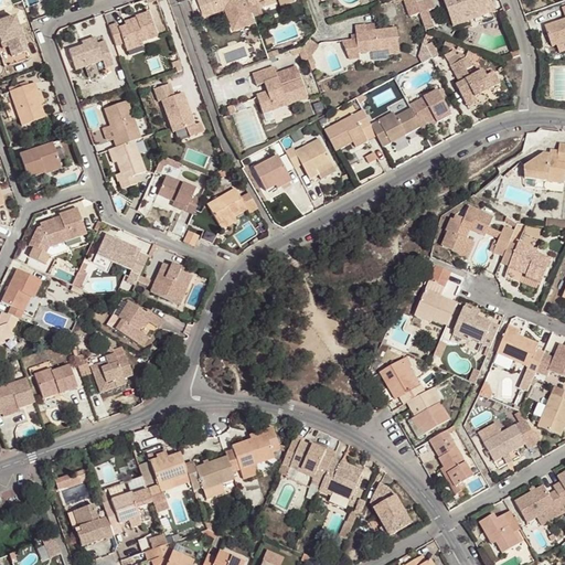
[(198,0),(204,16),(237,3),(238,7),(244,6),(249,4),(249,3),(247,0),(198,0)]
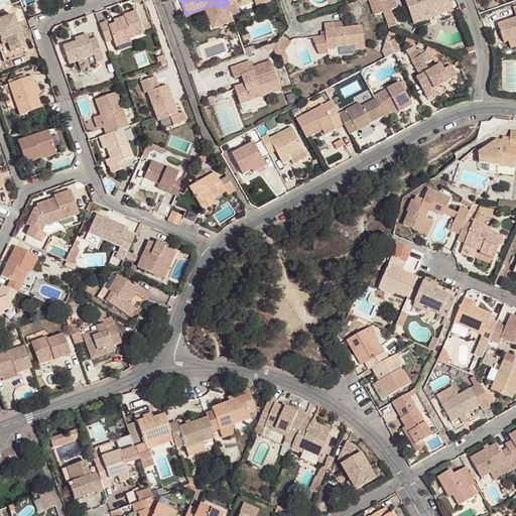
[(383,13),(388,28),(398,25),(393,8),(398,7),(395,0),(367,0),(372,16),(383,13)]
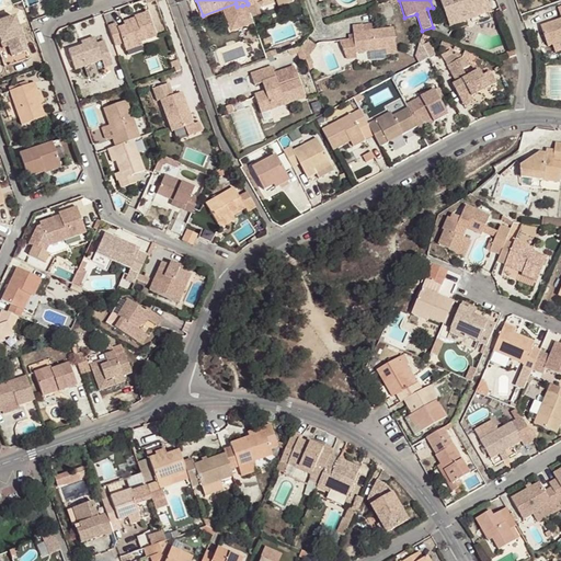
[(487,0),(441,0),(450,27),(491,12),(487,0)]
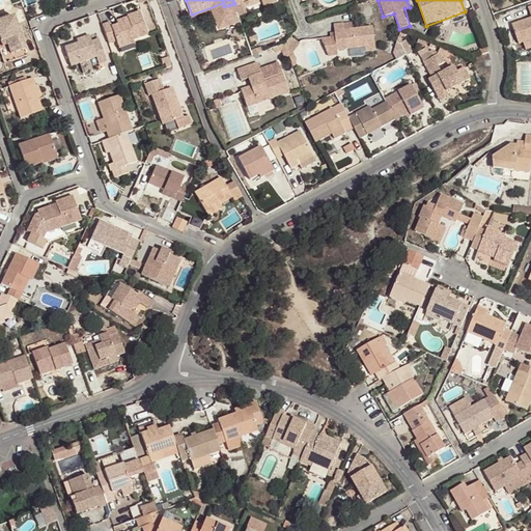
[(530,39),(530,7),(529,9),(530,15),(530,18),(512,25),(519,44),(530,39)]
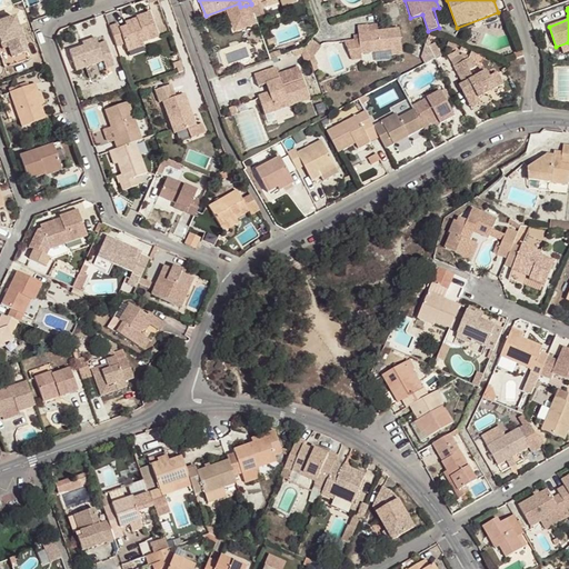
[(159,37),(149,12),(137,17),(137,18),(138,21),(126,26),(119,28),(118,23),(110,27),(117,47),(125,45),(127,49),(142,43),(159,37)]
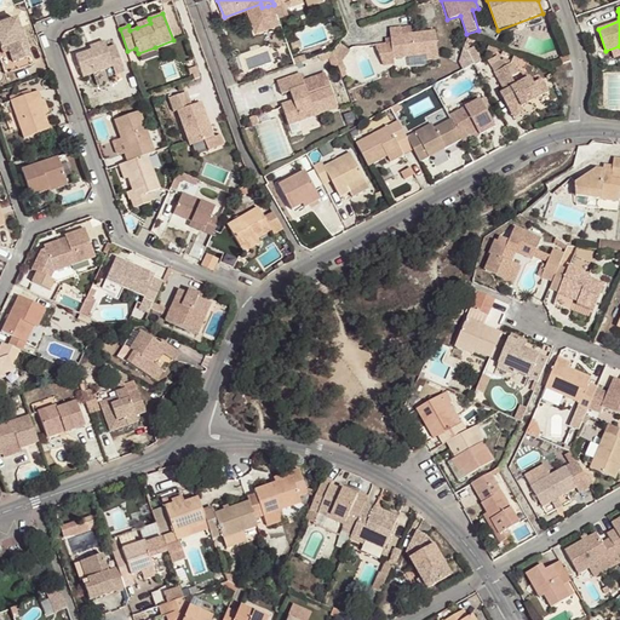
[(29,57),(16,19),(0,24),(0,46),(0,49),(7,46),(9,52),(13,63),(29,57)]
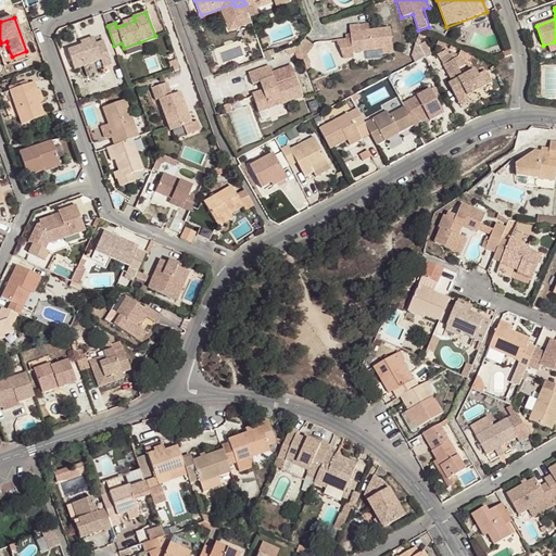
[(358,24),(350,25),(352,39),(337,40),(344,59),(353,58),(353,53),(353,51),(362,50),(362,52),(383,50),(383,55),(393,54),(391,27),(369,29),(359,30),(358,24)]
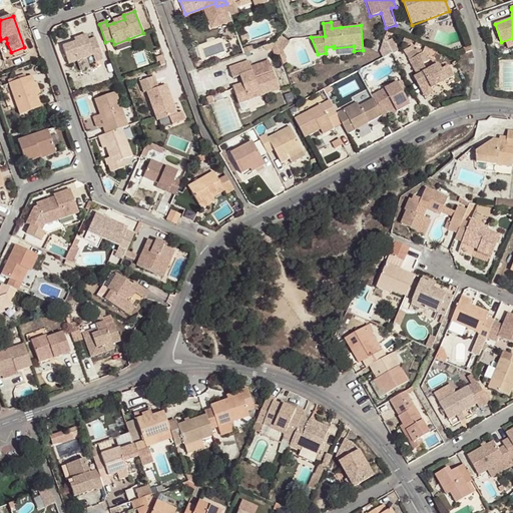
[(288,44),(283,31),(277,41),(284,62),(289,60),(283,46),(288,44)]
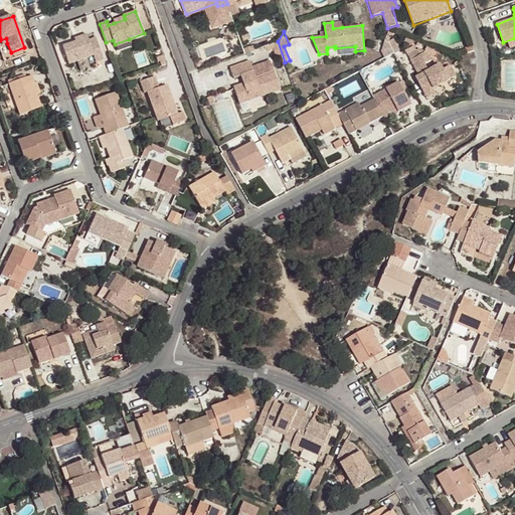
[(89,40),(87,34),(78,37),(79,40),(74,41),(62,46),(69,64),(94,55),(97,61),(104,59),(96,37),(89,40)]
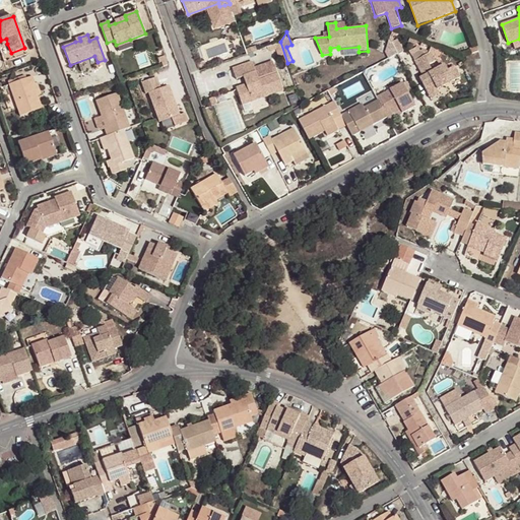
[(390,40),(397,54),(403,51),(398,40),(394,41),(391,36),(390,40)]
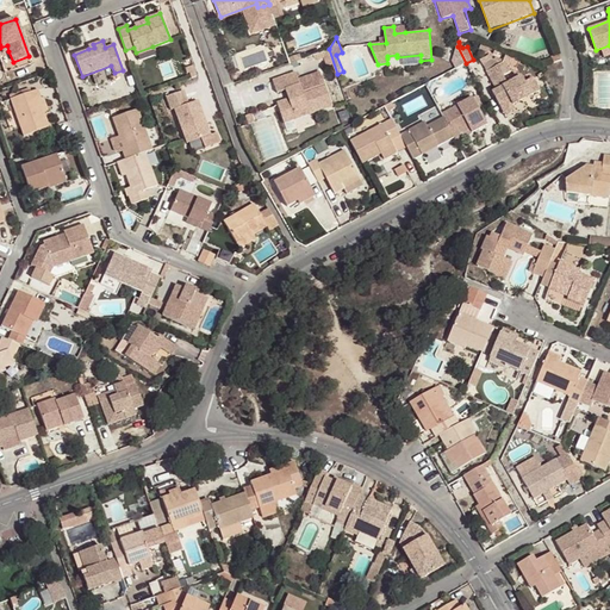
[(452,61),(458,47),(446,43),(442,58),(452,61)]
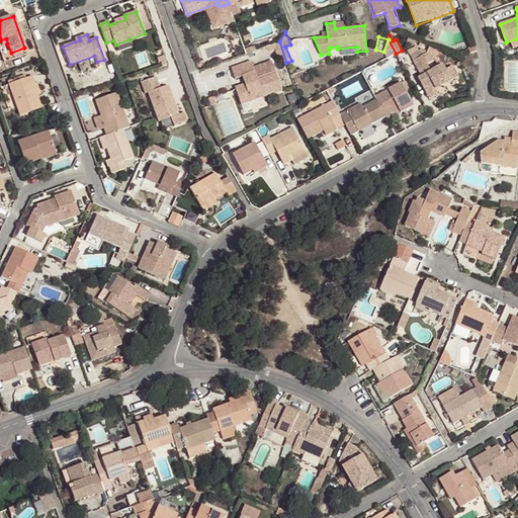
[(389,39),(383,52),(386,59),(396,54),(389,39)]
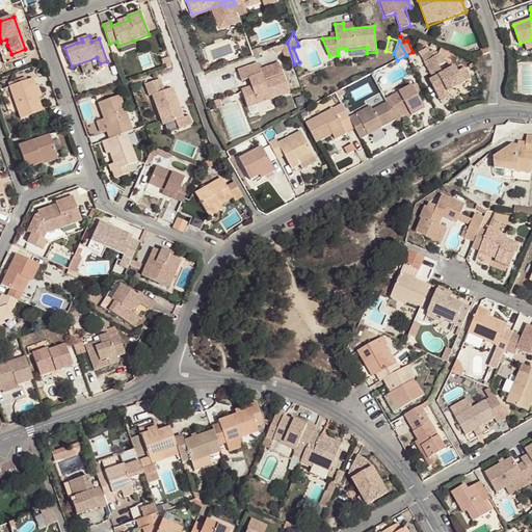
[(455,67),(444,74),(440,65),(445,62),(442,57),(437,56),(439,53),(432,51),(422,56),(433,79),(429,81),(439,97),(448,91),(471,79),(464,68),(458,72),(455,67)]
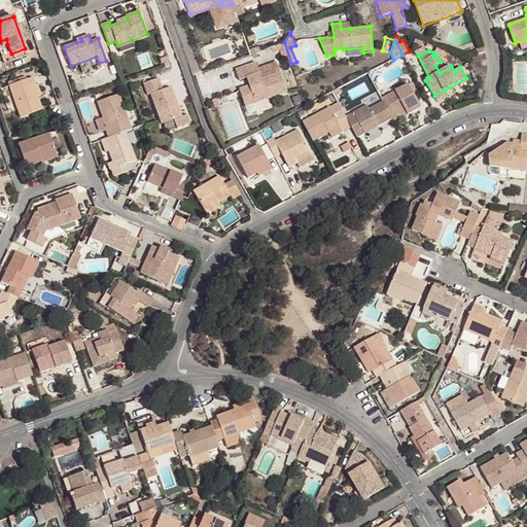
[(143,68),(151,65),(146,53),(139,56),(143,68)]
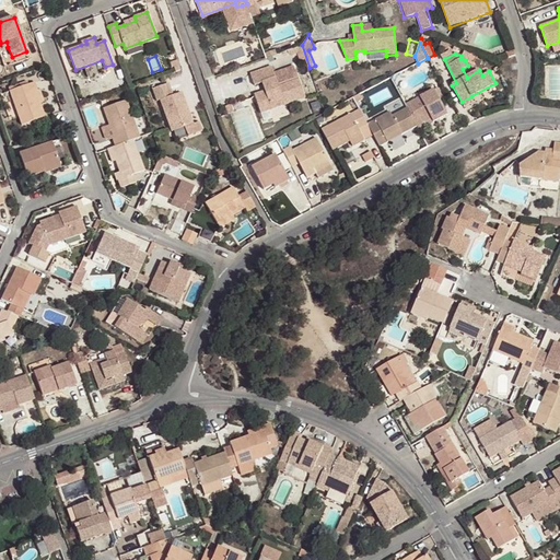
[(181,71),(177,60),(170,62),(172,68),(174,67),(175,72),(181,71)]
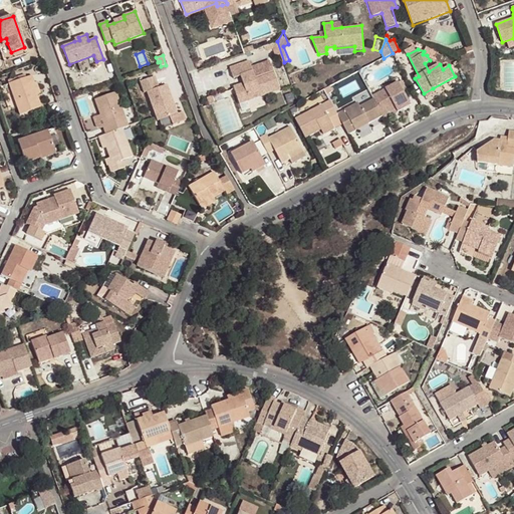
[(261,95),(280,89),(270,60),(252,67),(249,60),(230,67),(234,78),(241,76),(243,75),(245,82),(243,83),(234,86),(240,103),(250,99),(249,95),(260,91),(261,95)]
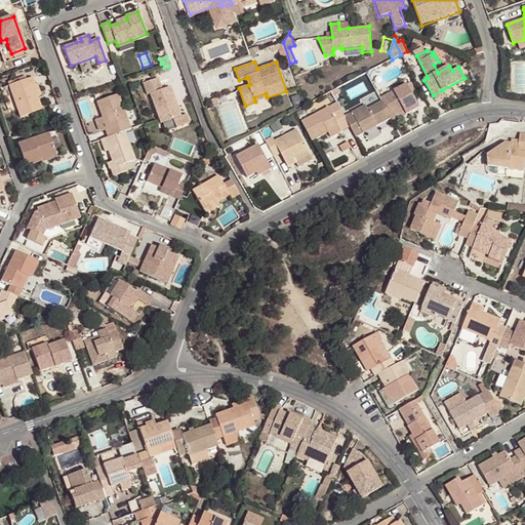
[(38,97),(33,85),(35,84),(32,77),(8,85),(21,118),(42,110),(38,97)]
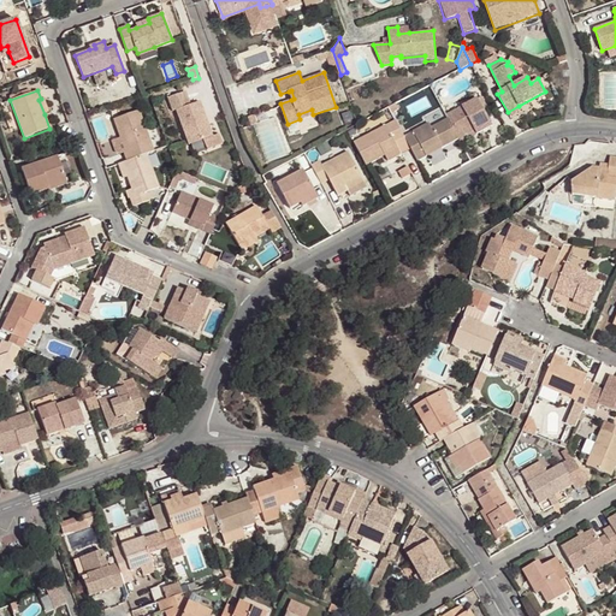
[(213,136),(200,101),(190,105),(185,92),(169,98),(173,111),(176,110),(189,146),(203,140),(207,150),(223,144),(218,134),(213,136)]
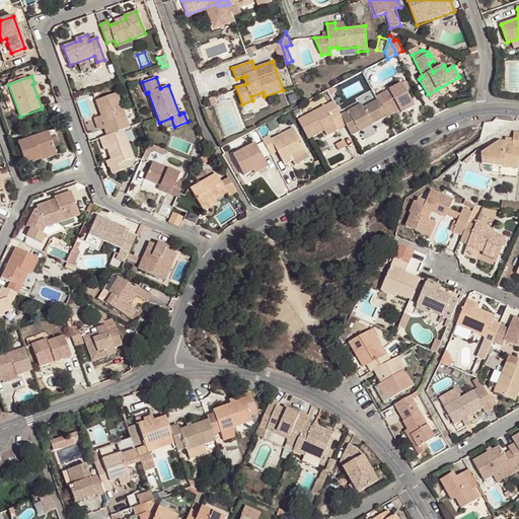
[(411,90),(405,81),(376,97),(377,100),(385,116),(398,107),(399,110),(413,103),(408,93),(411,90)]
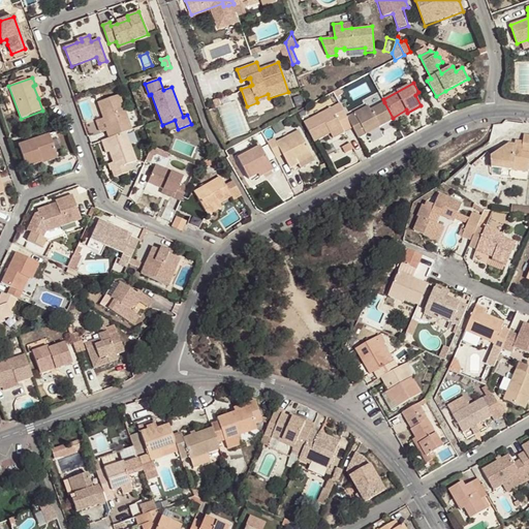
[(41,97),(37,84),(35,85),(33,86),(38,98),(41,97)]
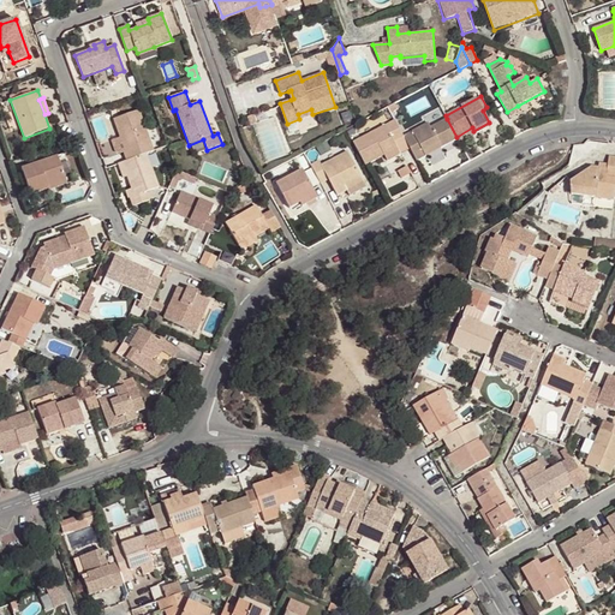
[(520,111),(518,106),(507,112),(509,117),(520,111)]
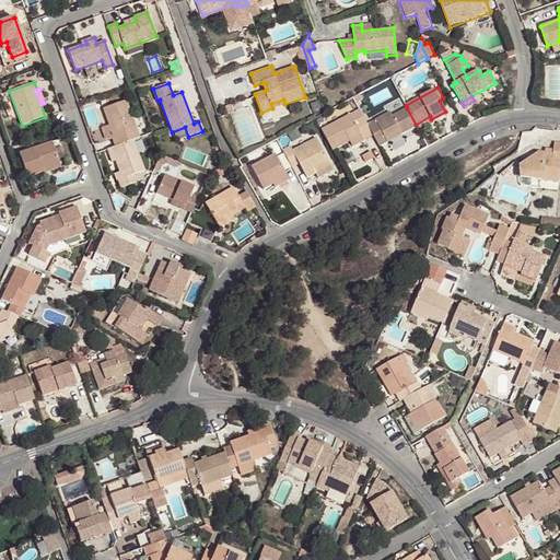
[(140,138),(126,100),(103,108),(109,125),(114,138),(112,138),(115,147),(133,140),(140,138)]
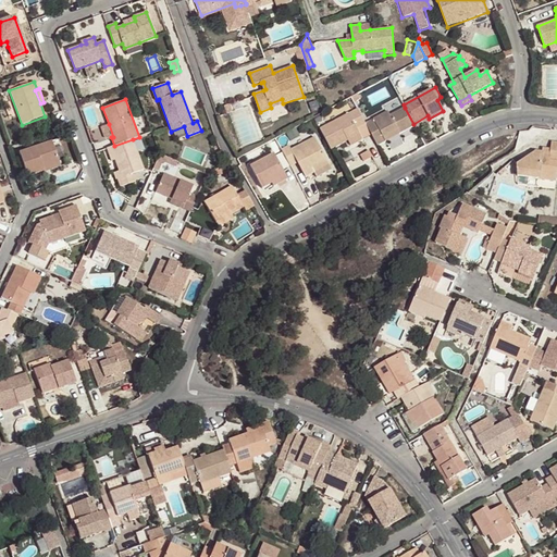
[(270,103),(271,108),(283,103),(282,99),(270,103)]
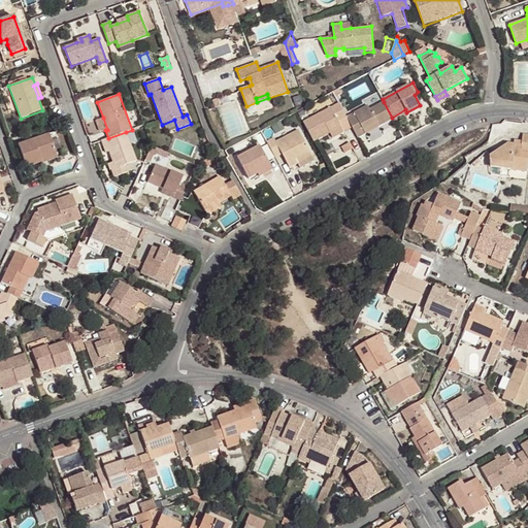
[(392,118),(384,102),(370,109),(367,106),(347,118),(352,128),(358,138),(365,134),(363,130),(376,123),(380,127),(393,119),(392,118)]
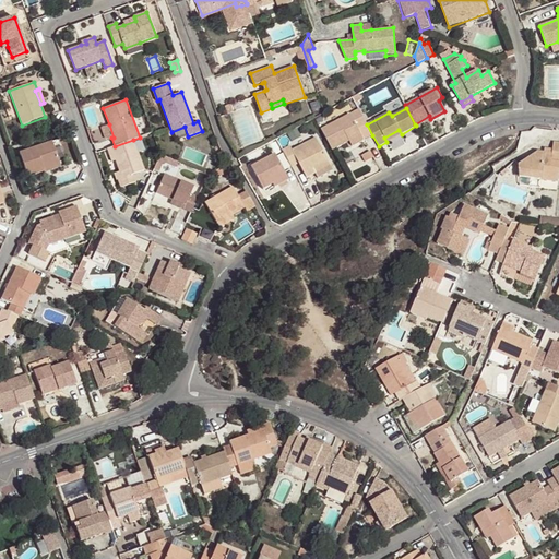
[(367,125),(358,109),(321,130),(332,151),(349,141),(360,134),(364,140),(372,135),(367,125)]
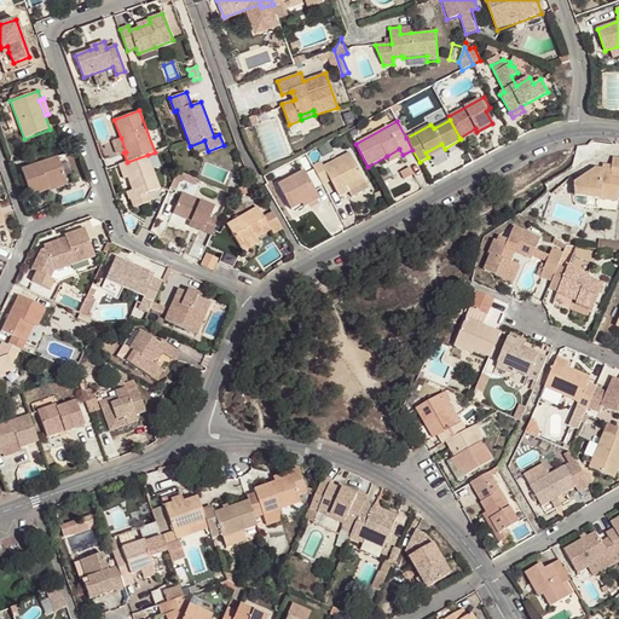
[(476,132),(475,128),(460,138),(461,139),(463,145),(495,127),(492,123),(476,132)]
